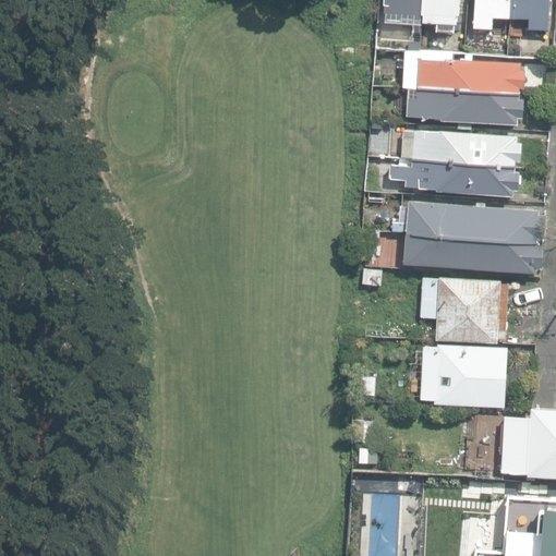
[(422,15),(422,0),(383,0),(383,12),(385,12),(384,22),(419,24),(420,15),(422,15)]
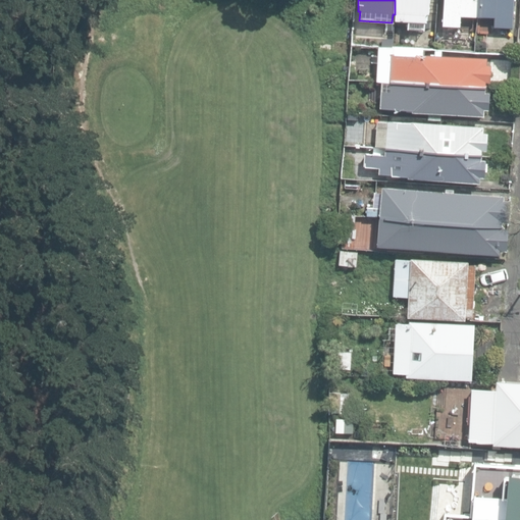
[(395,0),(395,14),(394,21),(407,22),(407,30),(425,31),(426,15),(428,15),(428,0),(395,0)]
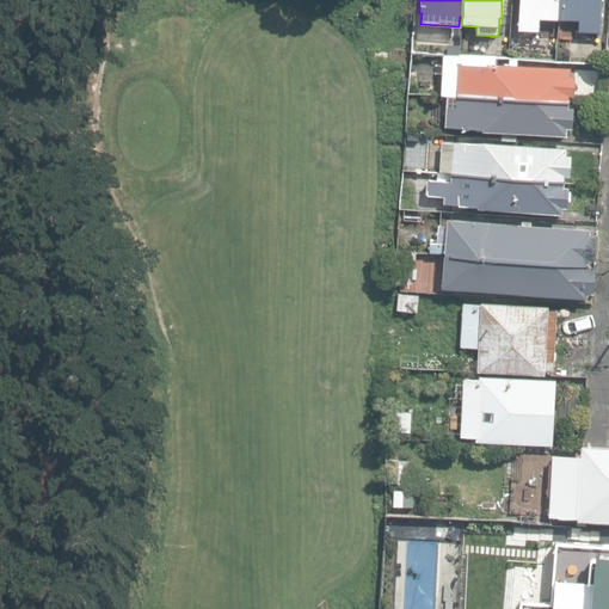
[(559,22),(560,0),(518,0),(517,31),(537,32),(537,20),(559,22)]
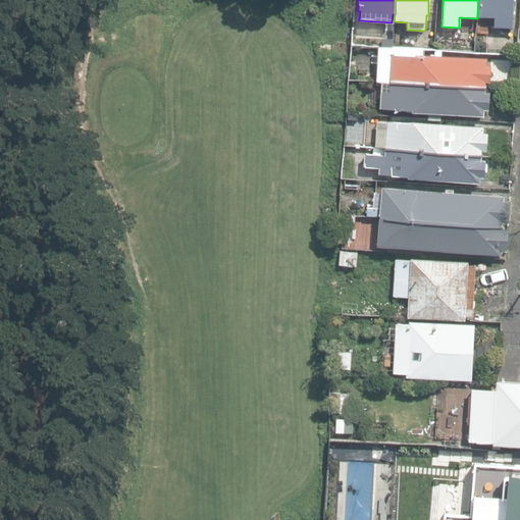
[(478,0),(477,18),(476,33),(485,34),(486,18),(496,18),(495,28),(505,29),(505,24),(509,24),(510,19),(512,19),(513,0),(478,0)]
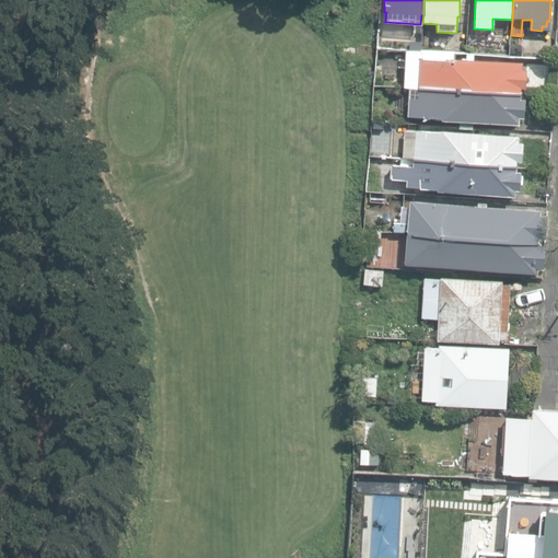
[(403,89),(408,89),(520,94),(520,88),(524,88),(524,70),(521,69),(521,62),(452,59),(452,53),(405,49),(403,89)]
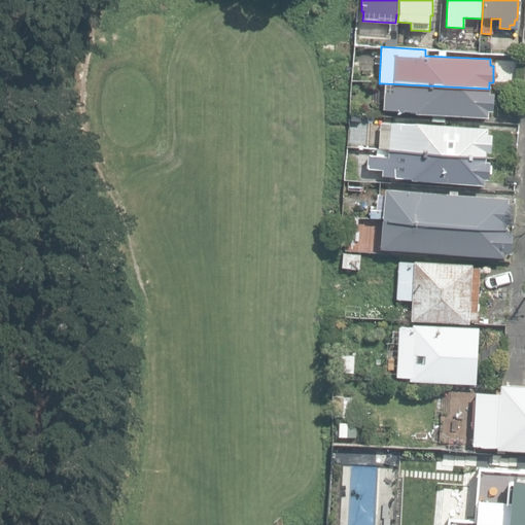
[(489,89),(384,83),(383,110),(416,112),(415,114),(431,115),(430,121),(443,123),(444,115),(487,117),(488,111),(491,111),(492,94),(488,94),(489,89)]
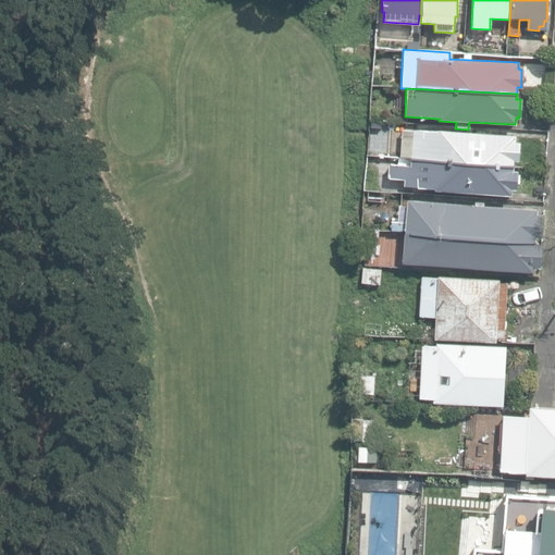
[(515,143),(516,136),(399,130),(398,158),(513,165),(513,162),(519,162),(520,143),(515,143)]
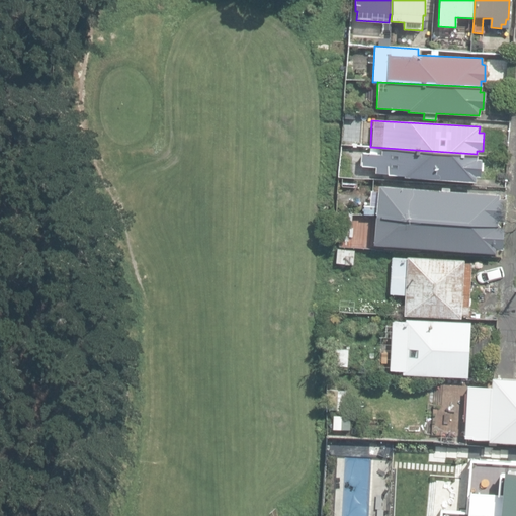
[(476,160),(477,155),(381,149),(380,156),(361,155),(360,166),(372,167),(372,173),(375,173),(375,174),(405,176),(404,178),(475,183),(475,176),(479,177),(481,160),(476,160)]
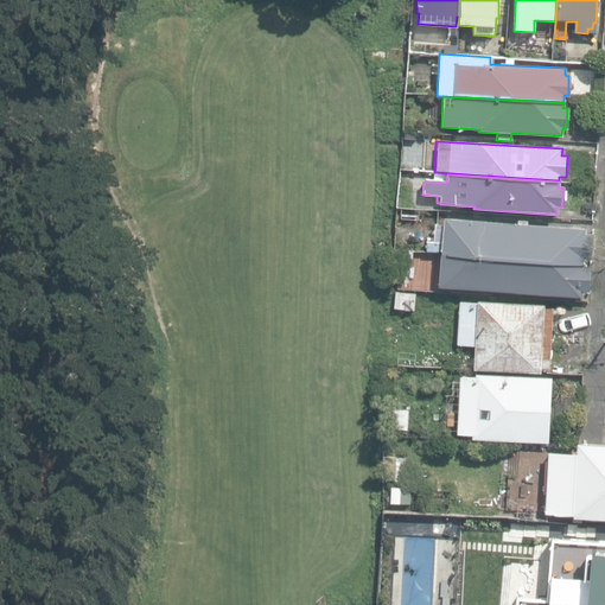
[(443,218),(440,254),(583,265),(583,260),(588,260),(591,235),(584,235),(584,229),(443,218)]
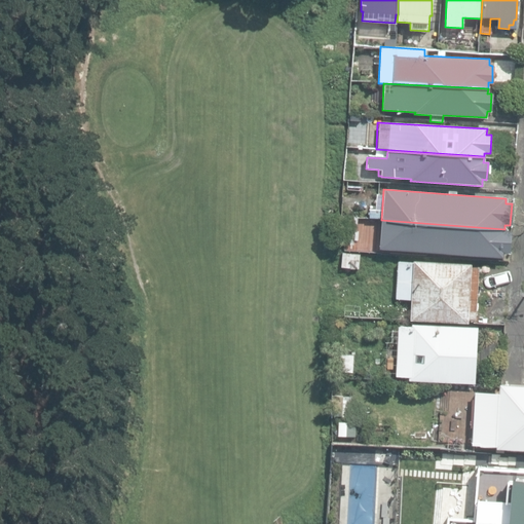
[(368,218),(377,218),(378,210),(368,210),(368,218)]
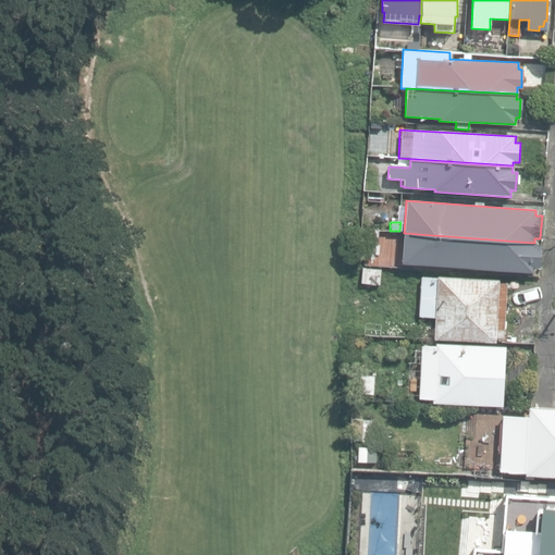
[(534,243),(404,233),(402,263),(532,273),(532,268),(539,268),(541,245),(534,245),(534,243)]
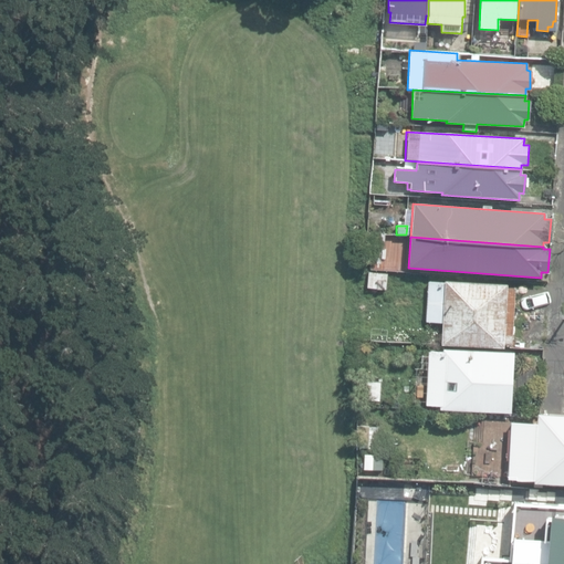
[(367,289),(386,290),(387,275),(369,273),(367,289)]
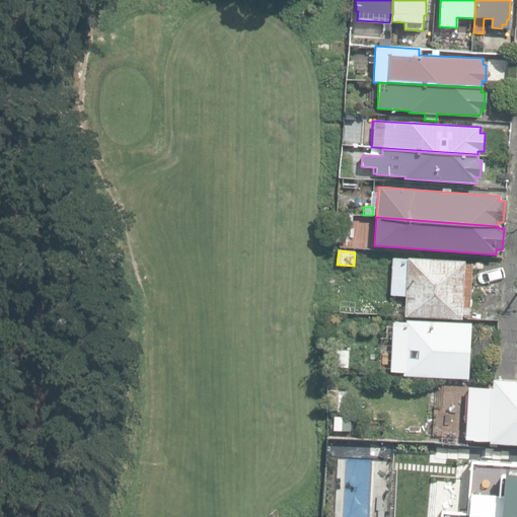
[(404,315),(461,318),(461,316),(468,316),(470,265),(463,265),(464,262),(408,259),(408,261),(392,261),(390,295),(405,295),(404,315)]
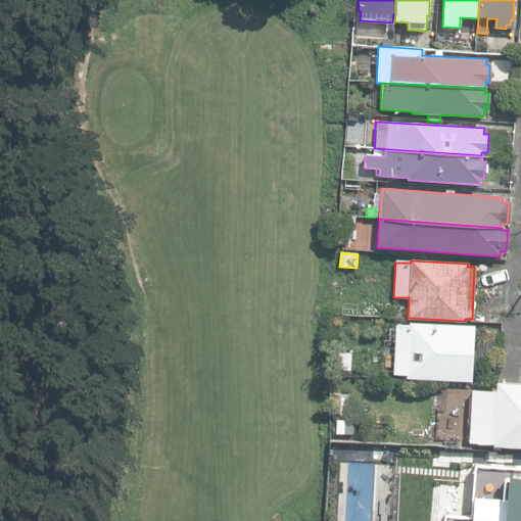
[(407,379),(471,382),(474,326),(409,323),(409,326),(396,326),(393,375),(407,375),(407,379)]
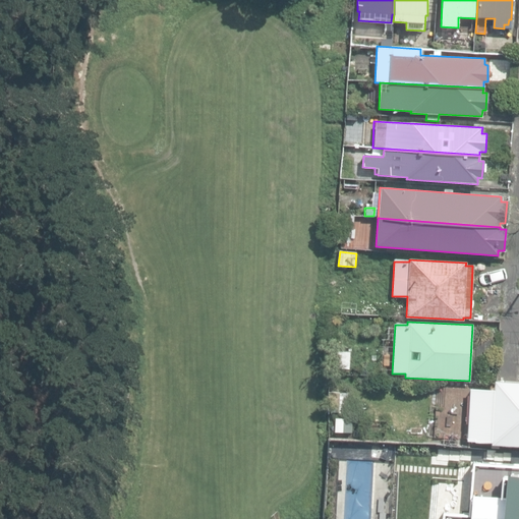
[(337,369),(349,369),(349,353),(338,352),(337,369)]
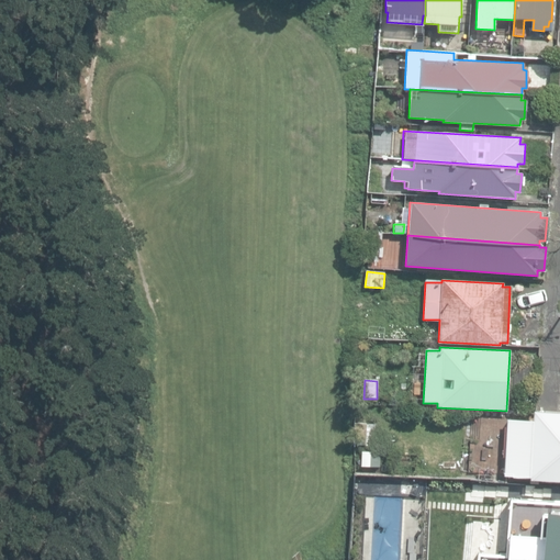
[(529,480),(559,481),(559,413),(534,411),(533,422),(507,421),(503,476),(530,477),(529,480)]
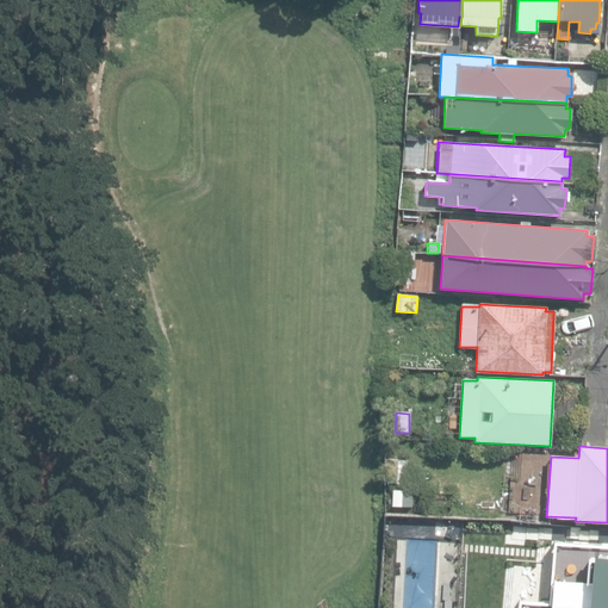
[(411,490),(390,491),(390,512),(411,510),(411,490)]
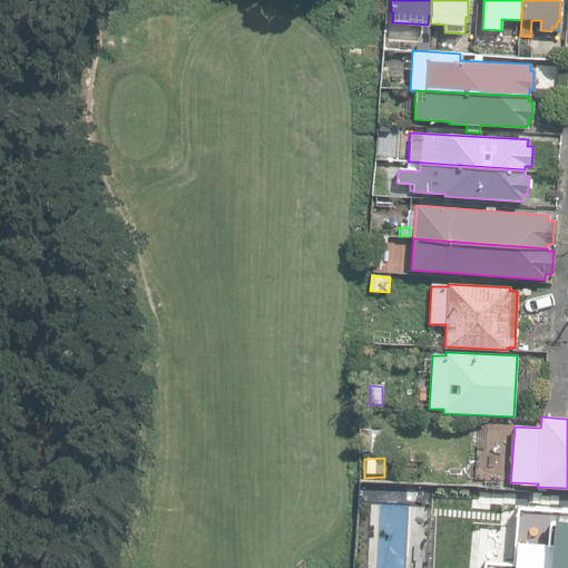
[(567,567),(567,517),(555,517),(549,567),(567,567)]
